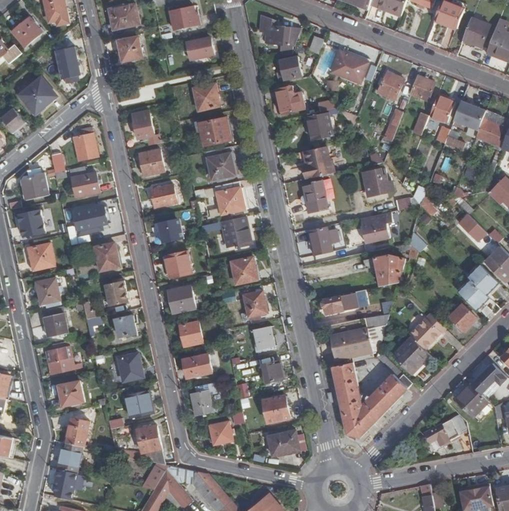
[(44,0),(47,11),(65,7),(63,0),(44,0)]
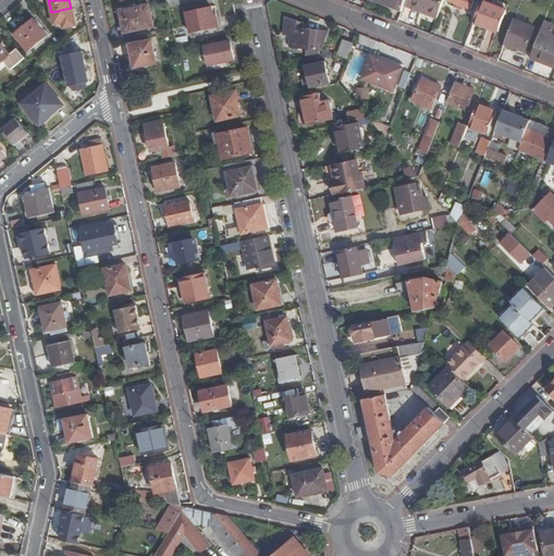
[(417,8),(435,14),(441,0),(402,0),(399,5),(416,12),(417,8)]
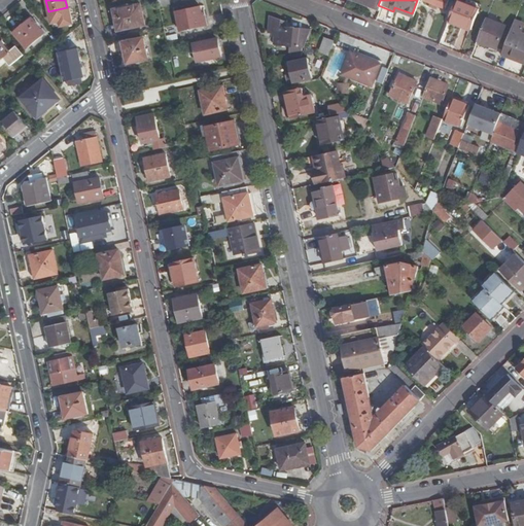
[(420,0),(420,1),(427,4),(434,6),(443,9),(446,0),(420,0)]
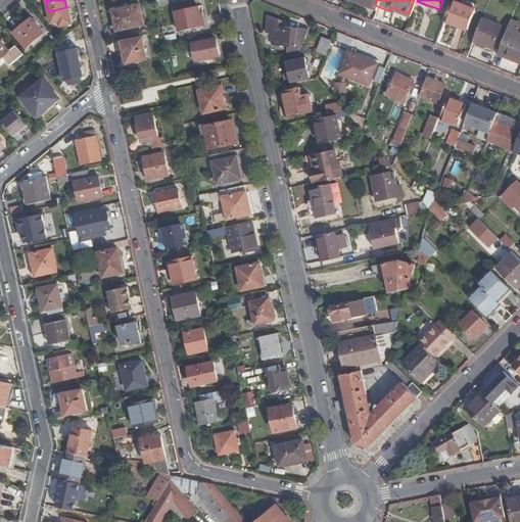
[(472,9),(450,0),(442,18),(455,22),(454,26),(465,30),(472,9)]
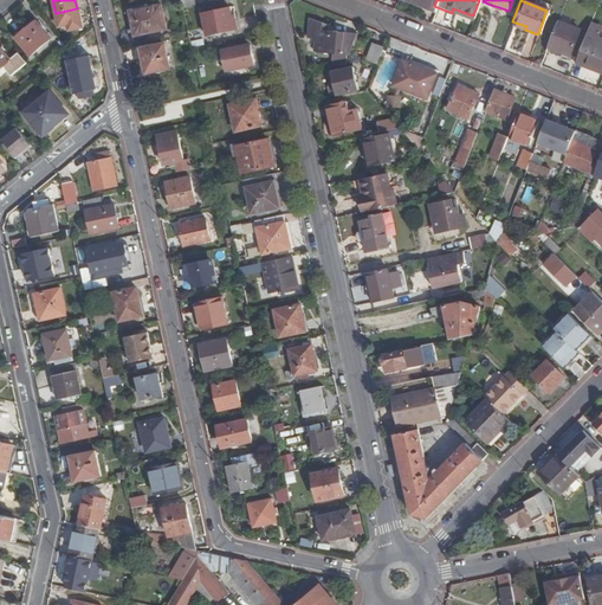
[(160,5),(129,11),(134,34),(164,27),(160,5)]
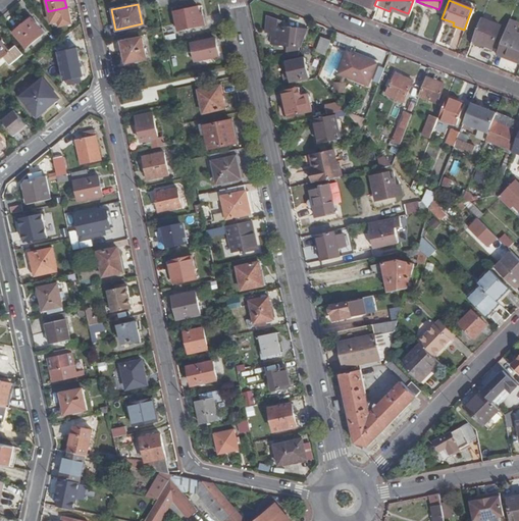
[(195,6),(171,11),(175,32),(197,28),(195,16),(197,16),(195,6)]
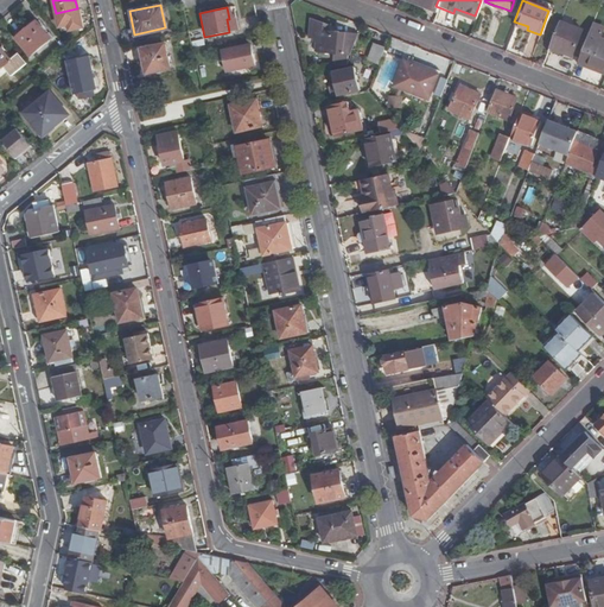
[(453,13),(472,20),(475,16),(455,8),(453,13)]
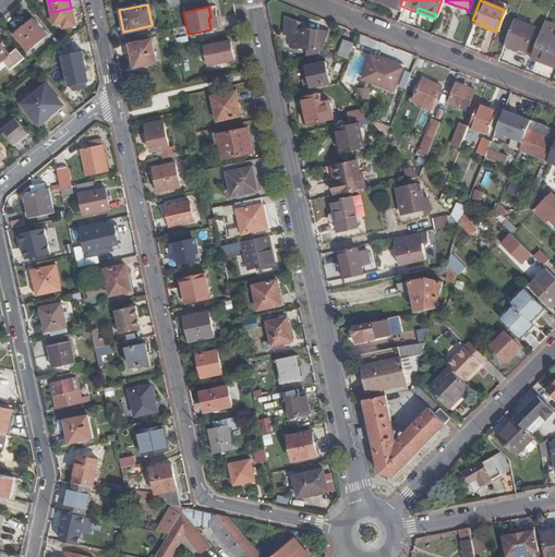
[(300,21),(284,15),(282,33),(288,34),(291,34),(291,38),(291,46),(305,46),(304,62),(311,61),(316,60),(329,28),(300,26),(300,21)]
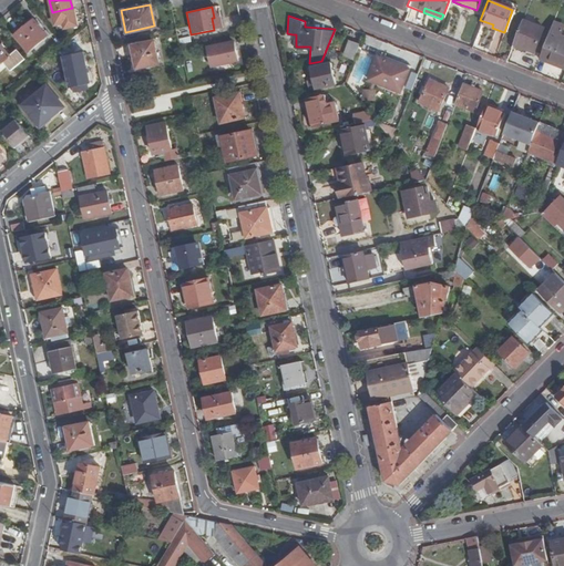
[(47,33),(33,17),(13,32),(27,49),(47,33)]
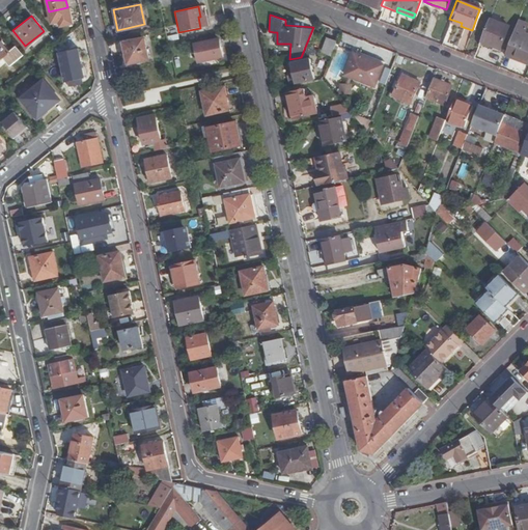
[(507,26),(487,18),(478,40),(498,48),(507,26)]
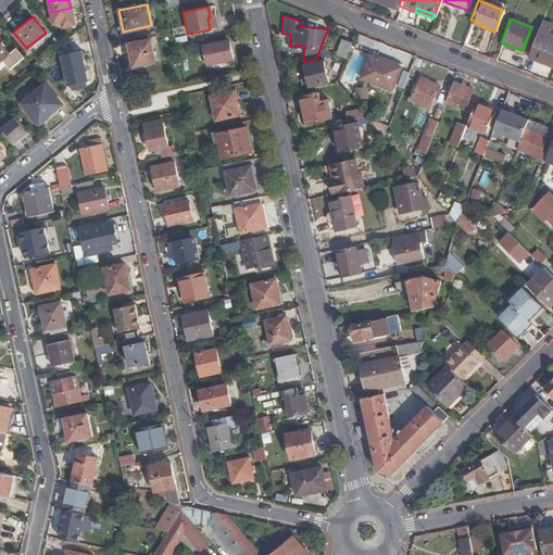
[(533,57),(552,63),(552,38),(544,35),(547,29),(538,26),(526,58),(532,60),(533,57)]
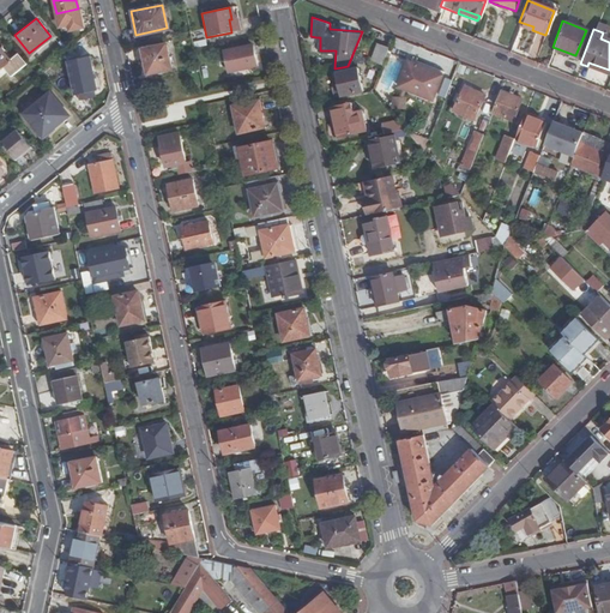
[(204,41),(189,43),(192,50),(206,47),(204,41)]
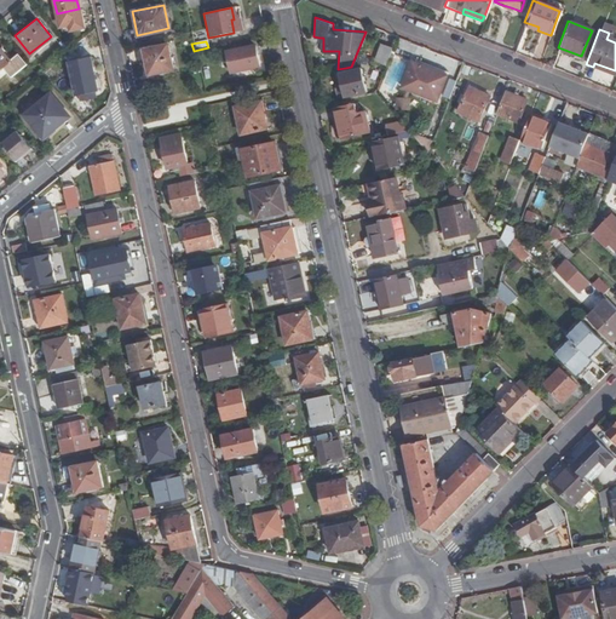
[(391,47),(379,43),(373,59),(385,64),(387,58),(389,55),(391,47)]
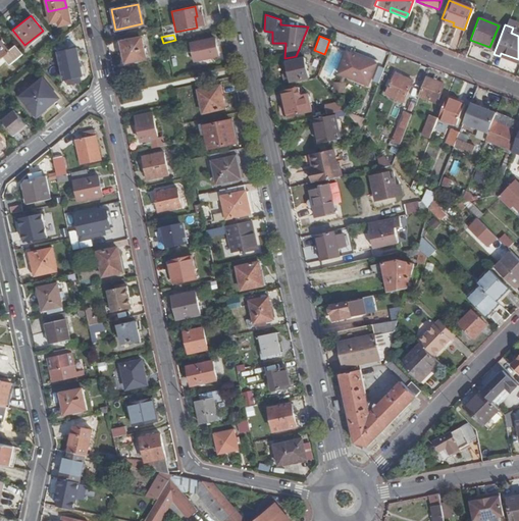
[(8,62),(22,52),(15,45),(9,50),(0,38),(0,62),(5,58),(8,62)]
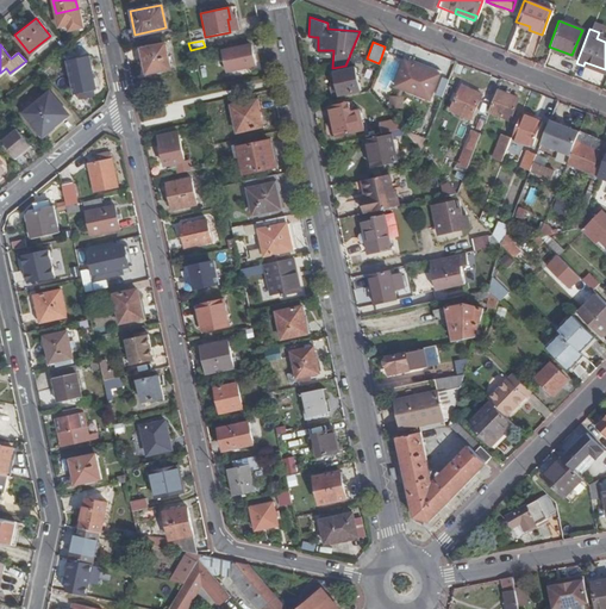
[(168,68),(163,44),(141,49),(145,73),(168,68)]
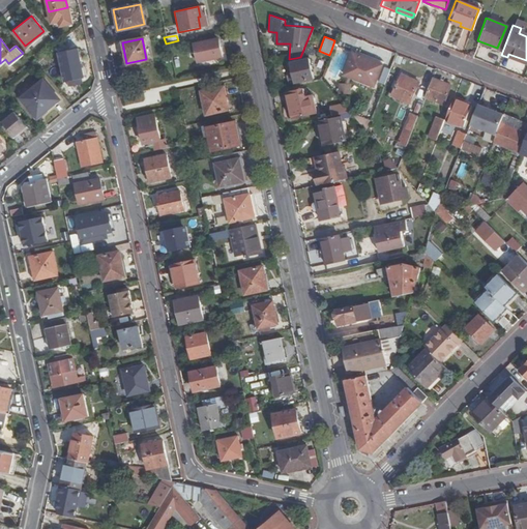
[(215,39),(192,43),(195,63),(220,58),(215,39)]
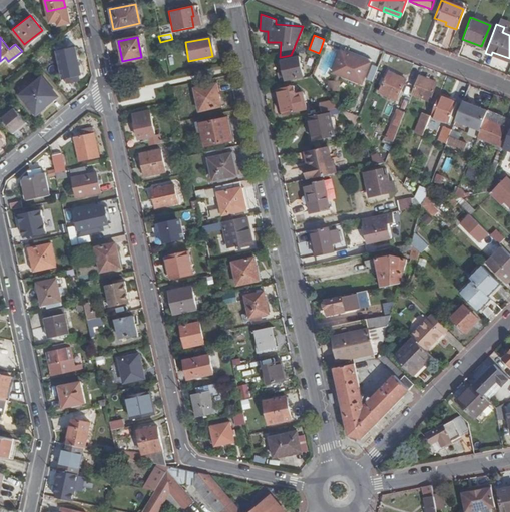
[(79,73),(73,46),(57,49),(63,77),(79,73)]
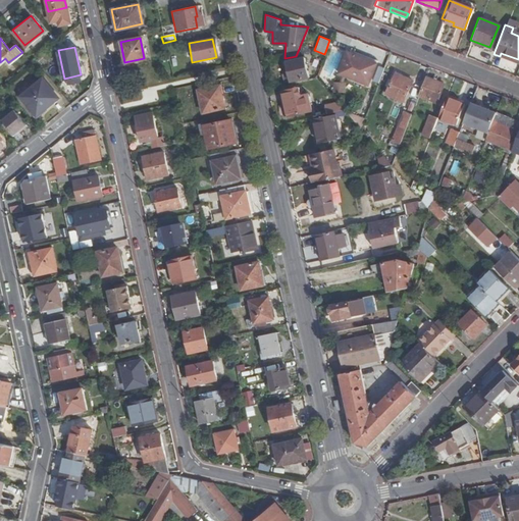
[(375,64),(346,53),(338,73),(341,75),(344,76),(366,86),(375,64)]
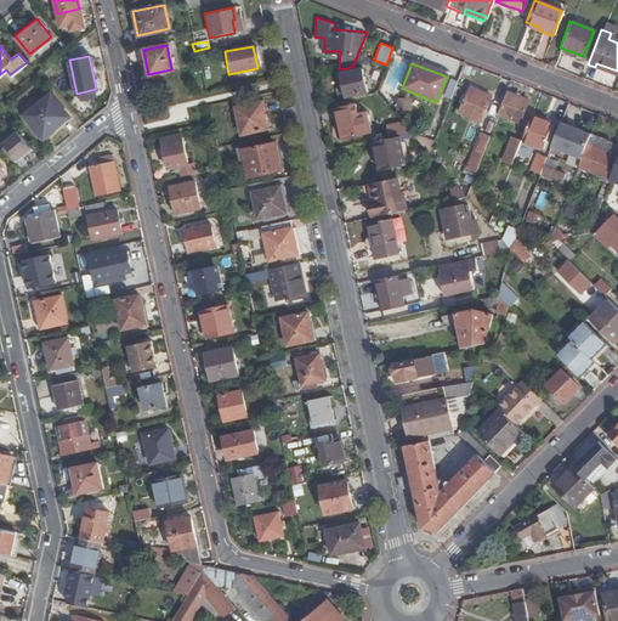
[(617,71),(596,63),(595,67),(617,75),(617,73),(617,71)]
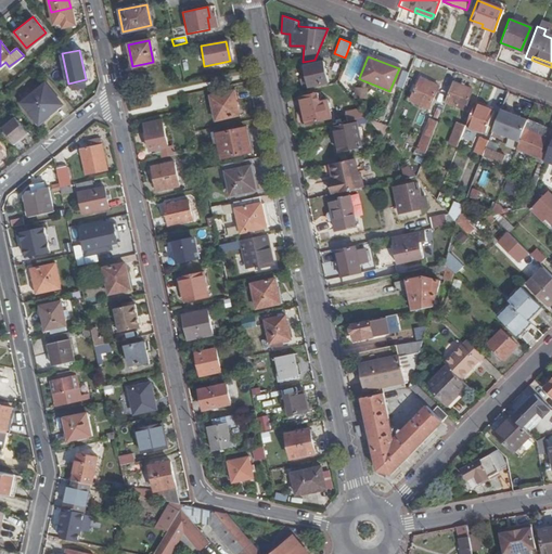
[(322,64),(302,67),(304,78),(298,79),(300,88),(326,84),(322,64)]
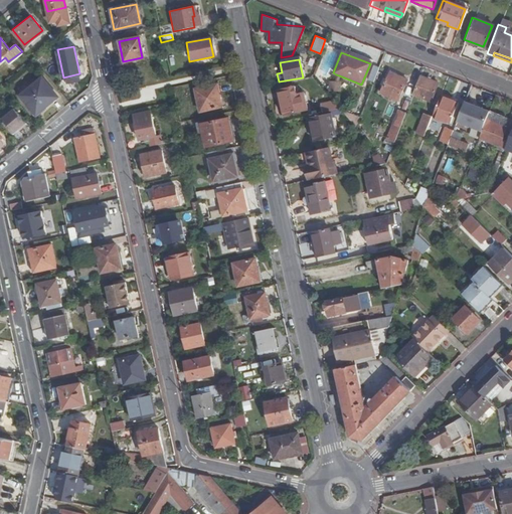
[(377,66),(372,64),(366,79),(371,81),(377,66)]
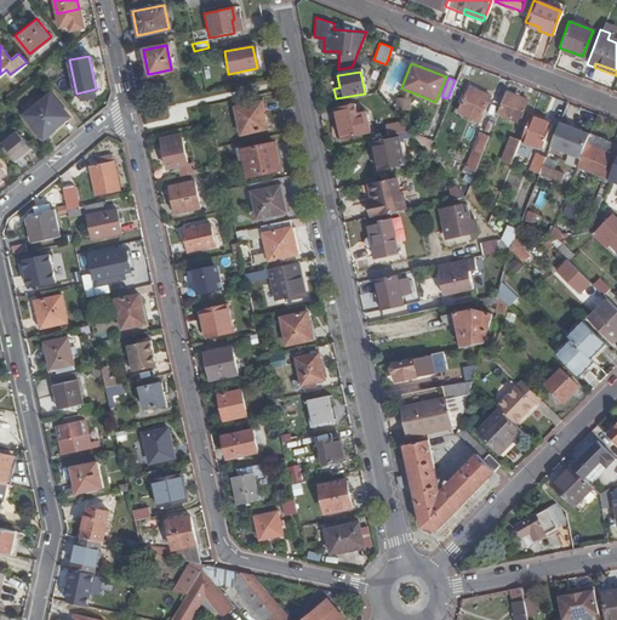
[(489,96),(468,86),(456,111),(476,120),(489,96)]
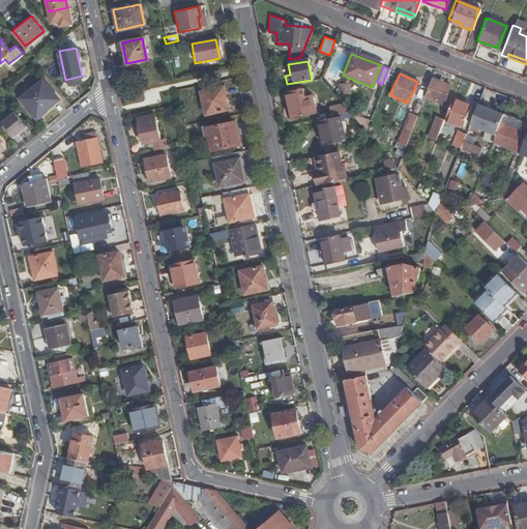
[(349,78),(346,77),(343,85),(337,86),(340,96),(352,93),(349,83),(347,84),(349,78)]
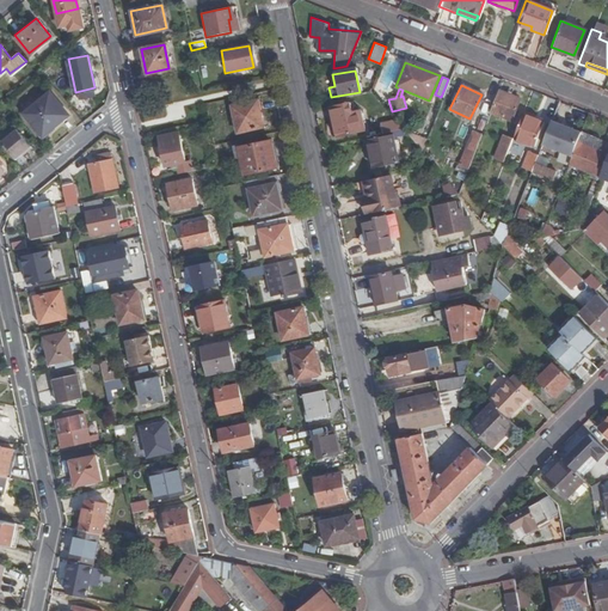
[(517,98),(497,90),(487,112),(509,120),(517,98)]
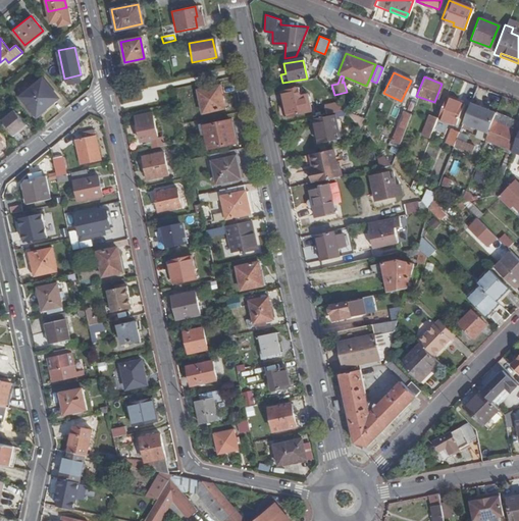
[(56,97),(42,77),(19,95),(35,113),(56,97)]
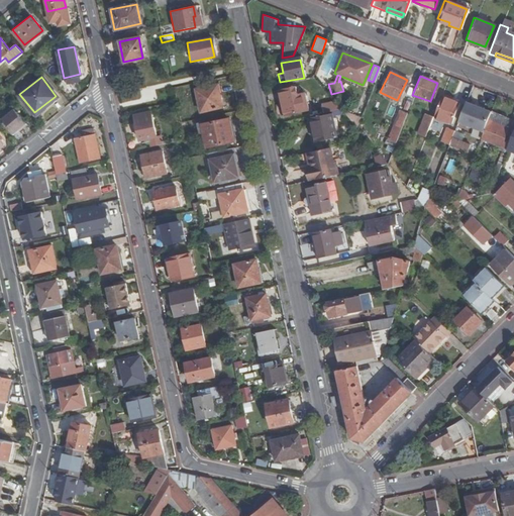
[(219,107),(214,85),(193,90),(198,112),(219,107)]
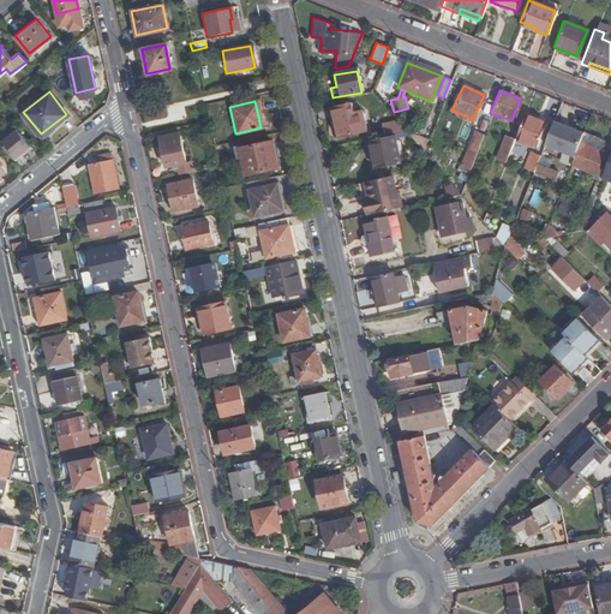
[(349,103),(330,107),(336,136),(364,130),(360,111),(351,113),(349,103)]
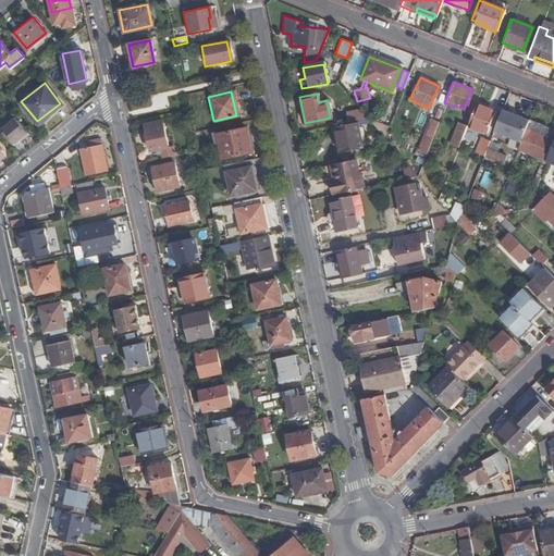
[(492,111),(476,104),(468,123),(485,130),(492,111)]
